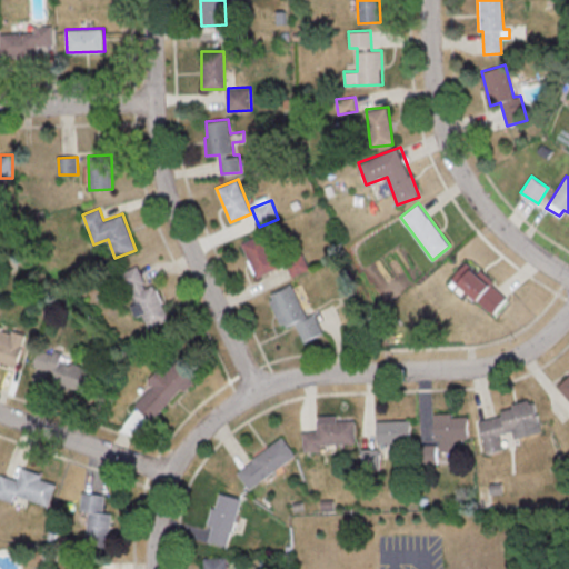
[(242,242),(257,277),(277,268),(263,233),(242,242)]
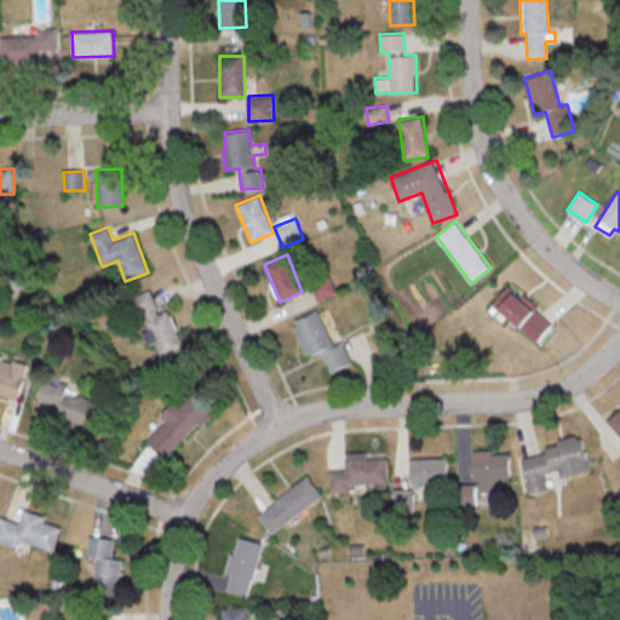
[(316,300),(337,294),(331,276),(311,281),(316,300)]
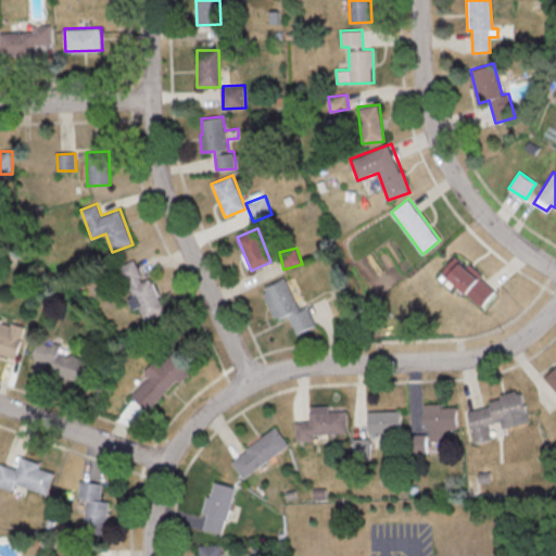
[(481,306),(495,290),(456,255),(441,272),(481,306)]
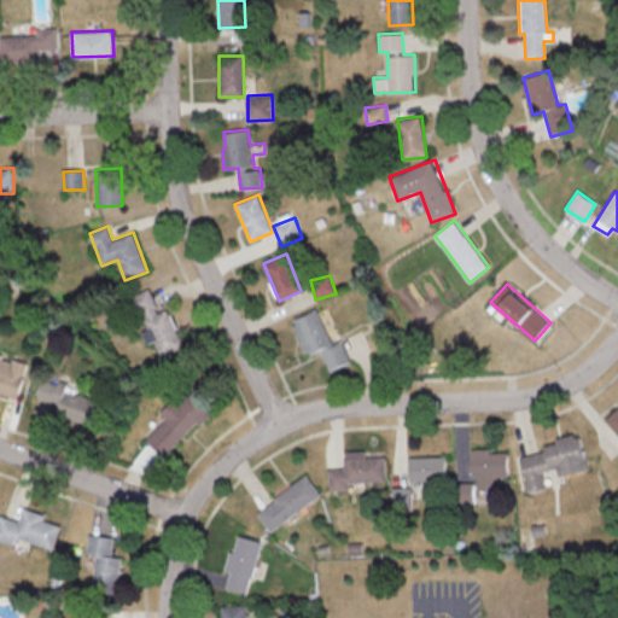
[(182,349),(170,309),(158,313),(151,290),(130,296),(145,344),(156,340),(161,356),(182,349)]
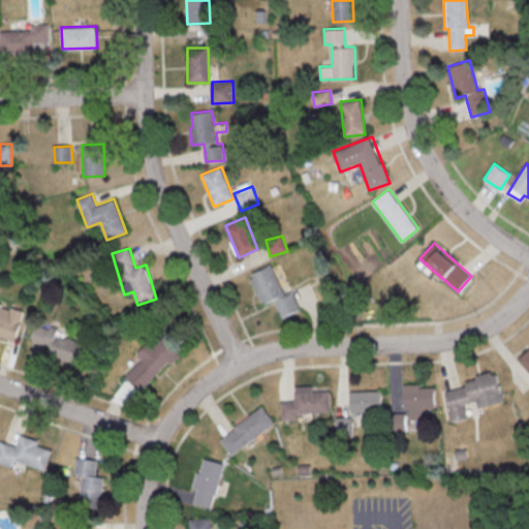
[(285,294),(271,263),(249,274),(263,305),(274,300),(282,318),(301,309),(292,291),(285,294)]
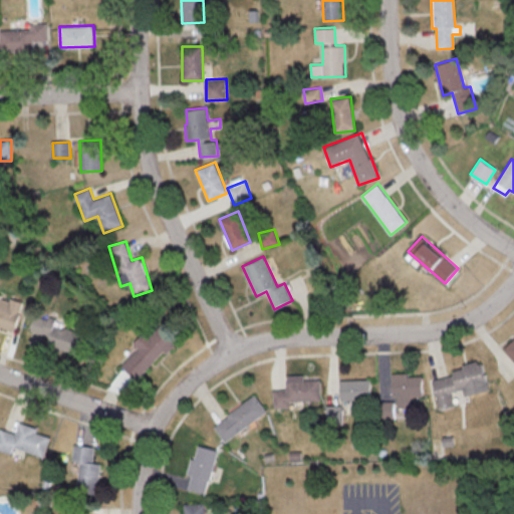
[(0,325),(16,330),(24,301),(0,294),(0,325)]
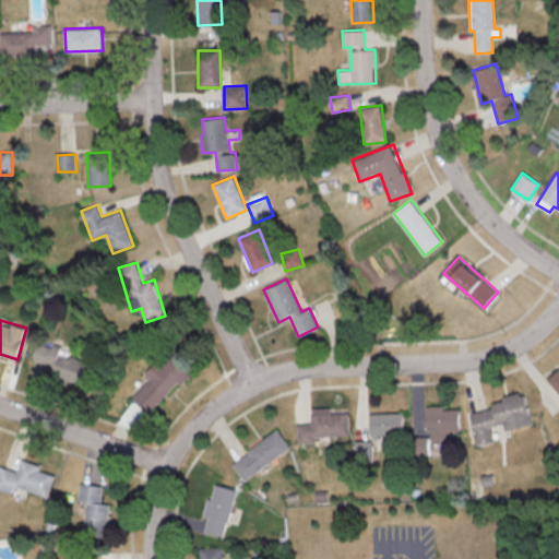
[(86,380),(92,360),(60,352),(62,345),(38,339),(31,366),(86,380)]
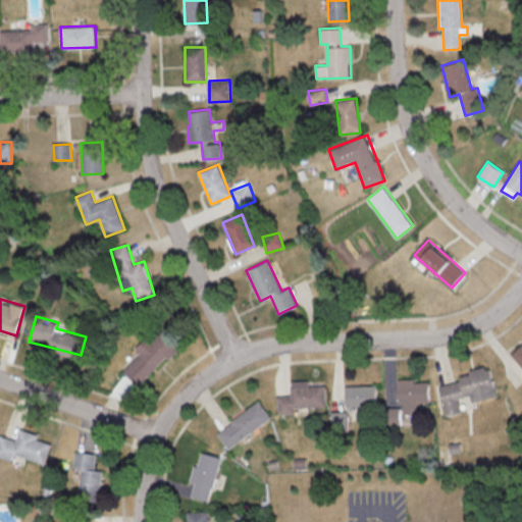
[(177,346),(160,329),(122,370),(140,386),(177,346)]
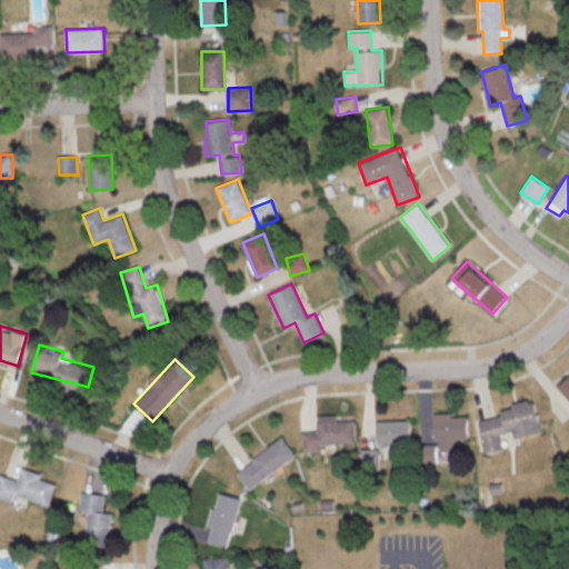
[(568,376),(558,386),(568,398),(568,376)]
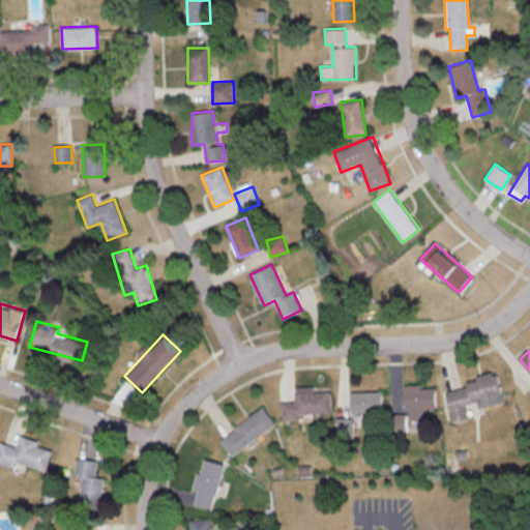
[(504,403),(498,373),(466,379),(468,386),(446,391),(452,422),(469,418),(466,406),(477,404),(478,408),(504,403)]
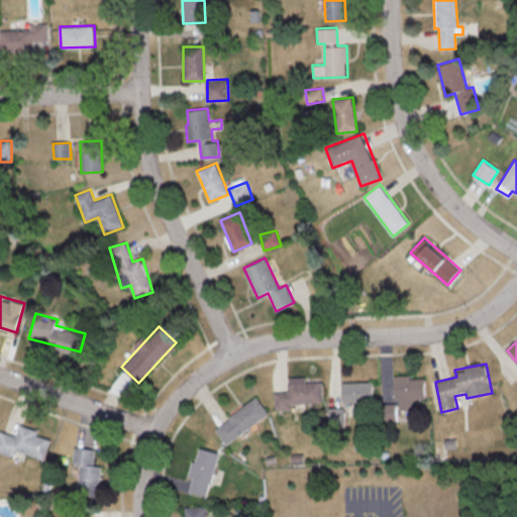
[(425,376),(395,377),(395,400),(402,399),(403,410),(414,410),(413,399),(426,398),(425,376)]
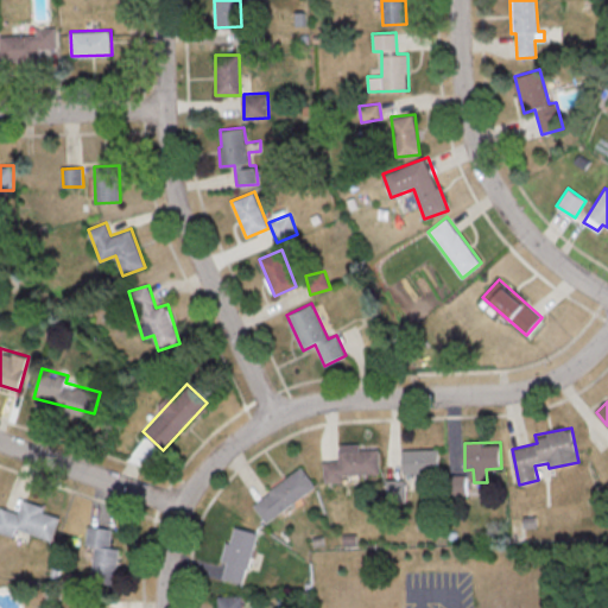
[(379,474),(378,448),(360,449),(360,443),(339,443),(340,461),(323,461),(324,482),(342,482),(342,475),(379,474)]
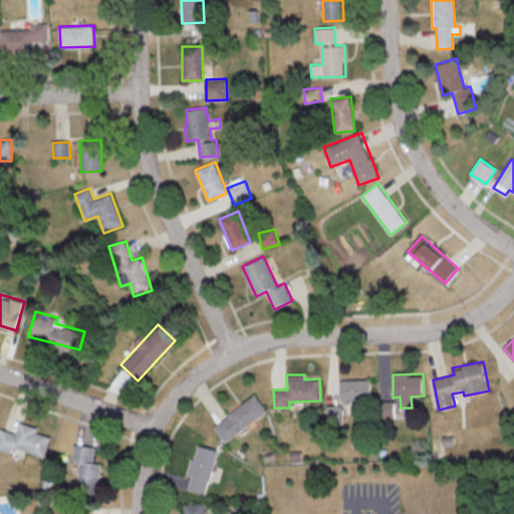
[(370,378),(340,379),(340,400),(371,399),(370,378)]
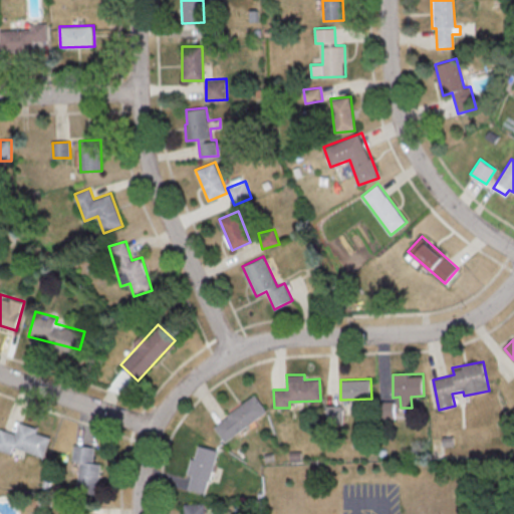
[(213,426),(225,443),(267,411),(255,394),(213,426)]
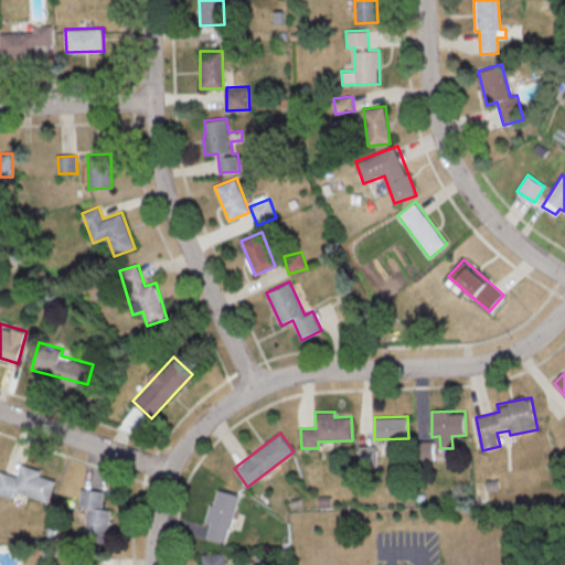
[(433,459),(434,439),(417,439),(416,459),(433,459)]
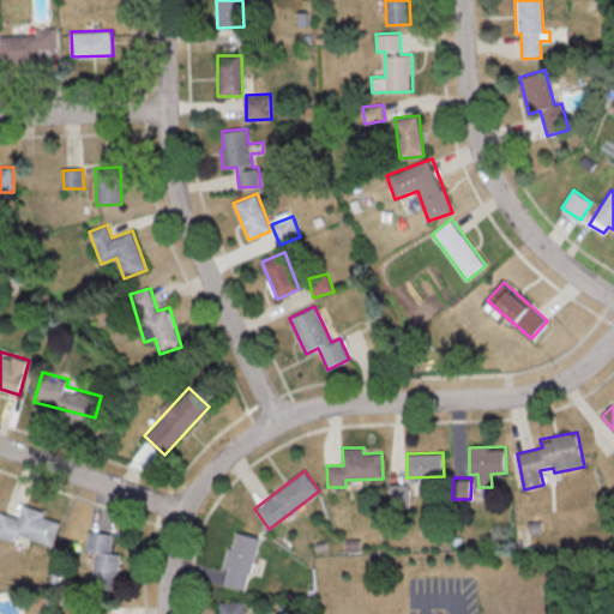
[(390,483),(390,505),(409,504),(408,483),(390,483)]
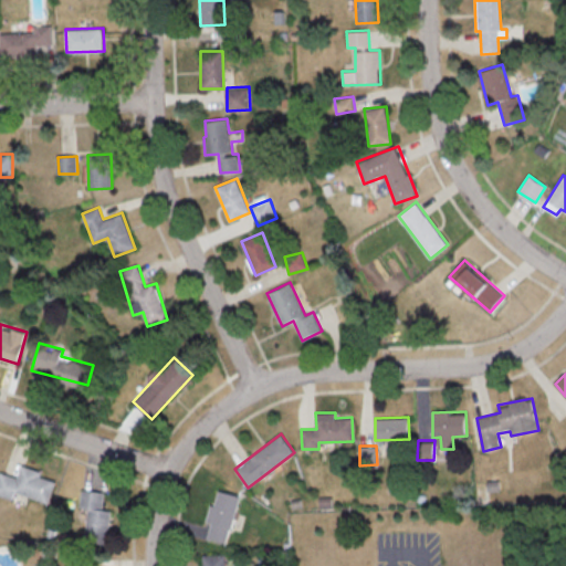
[(0,471),(0,495),(24,504),(28,496),(49,503),(55,481),(41,477),(43,471),(22,464),(18,477),(0,471)]
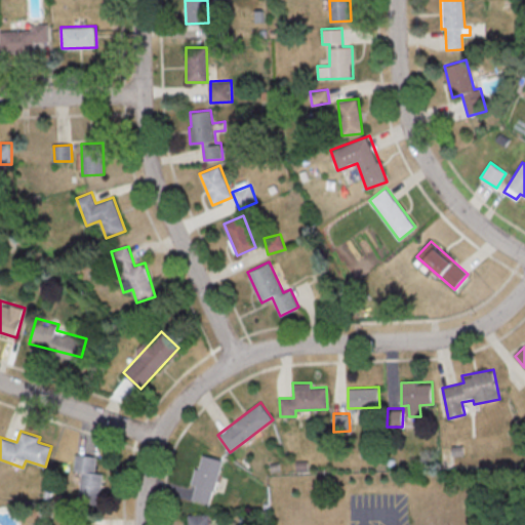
[(223,459),(200,453),(189,498),(211,503),(223,459)]
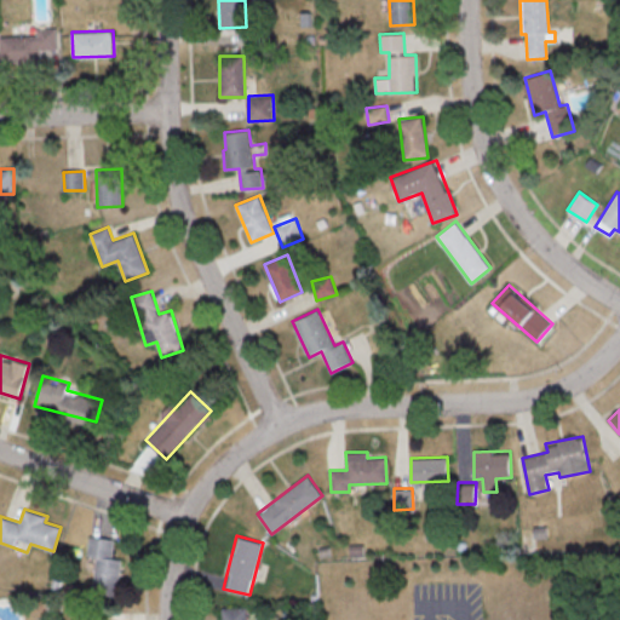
[(115,540),(89,537),(86,556),(96,557),(92,590),(118,593),(122,558),(113,557),(115,540)]
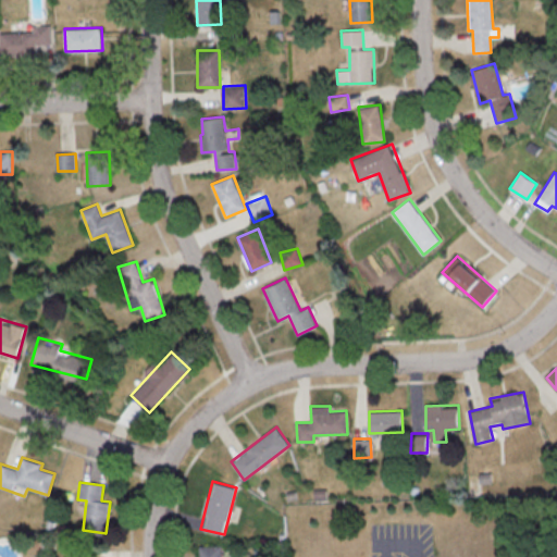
[(221,556),(222,546),(199,546),(199,556),(221,556)]
